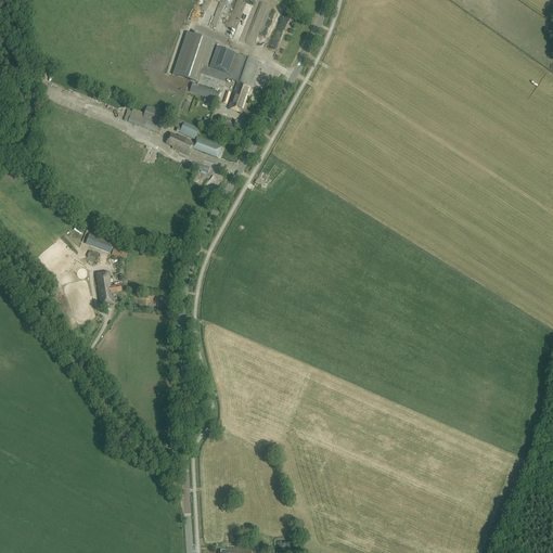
[(242,13),(247,15),(253,0),(246,0),(242,13)]
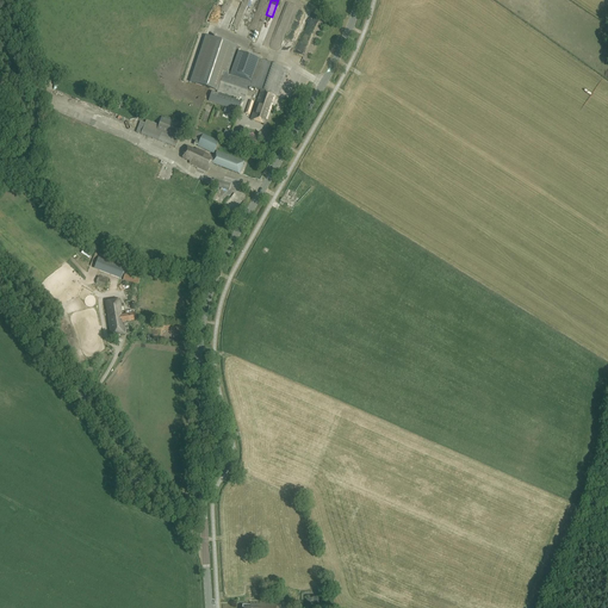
[(253,20),(258,10),(248,6),(243,16),(253,20)]
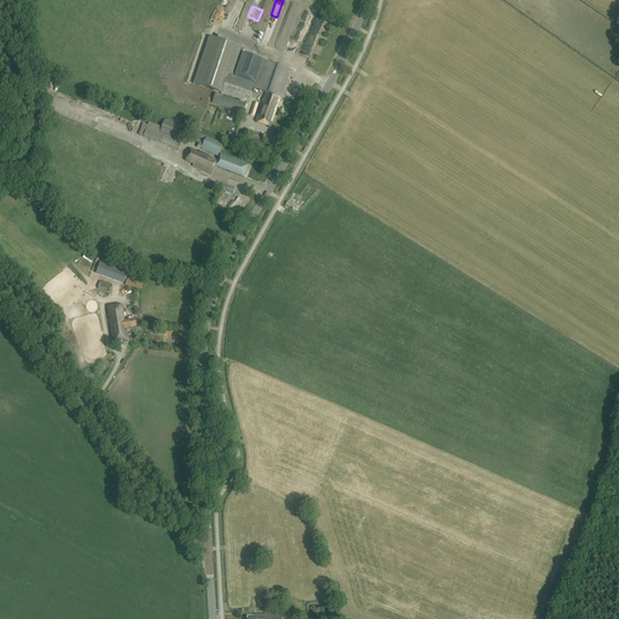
[(239,45),(206,34),(191,81),(219,91),(219,90),(225,73),(228,74),(239,45)]
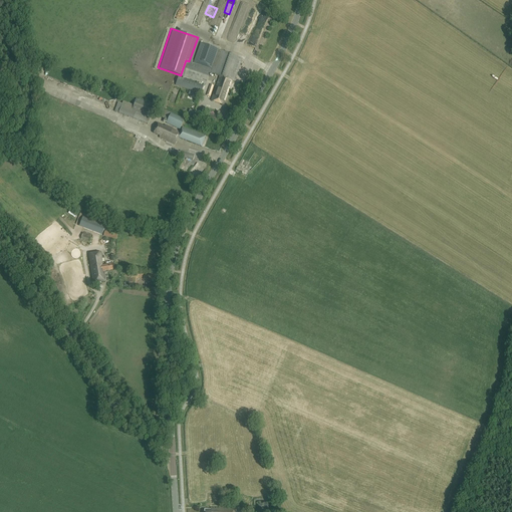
[(186,60),(181,74),(204,82),(208,71),(217,74),(217,75),(209,98),(220,102),(222,97),(223,97),(230,78),(232,79),(241,56),(205,44),(198,64),(189,61),(186,60)]
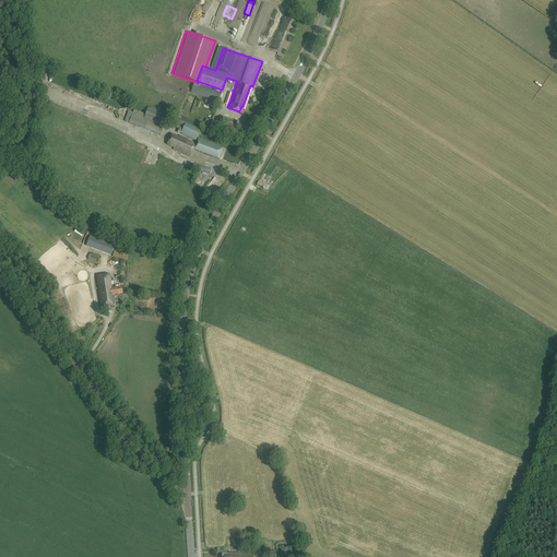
[(215,99),(218,91),(192,82),(189,91),(215,99)]
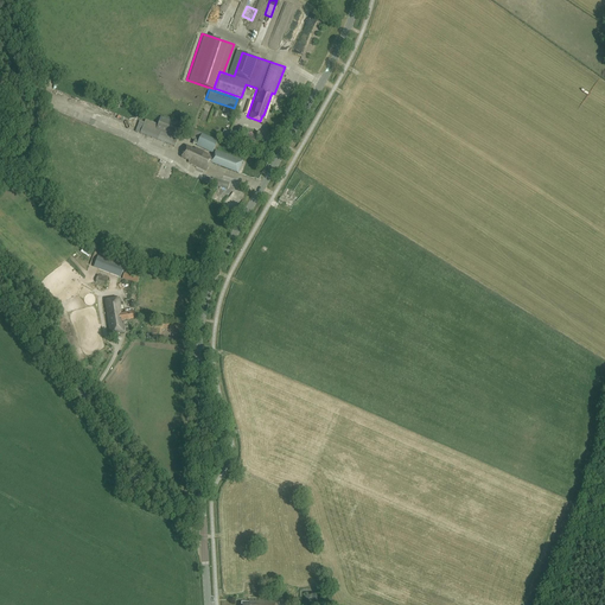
[(159,114),(155,122),(144,118),(142,120),(137,119),(133,129),(172,145),(176,138),(171,135),(177,121),(159,114)]
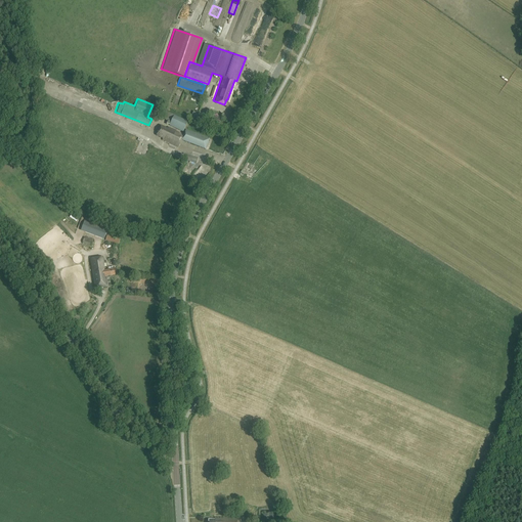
[(165,122),(168,123),(167,124),(181,130),(186,120),(172,114),(163,109),(159,117),(166,120),(165,122)]
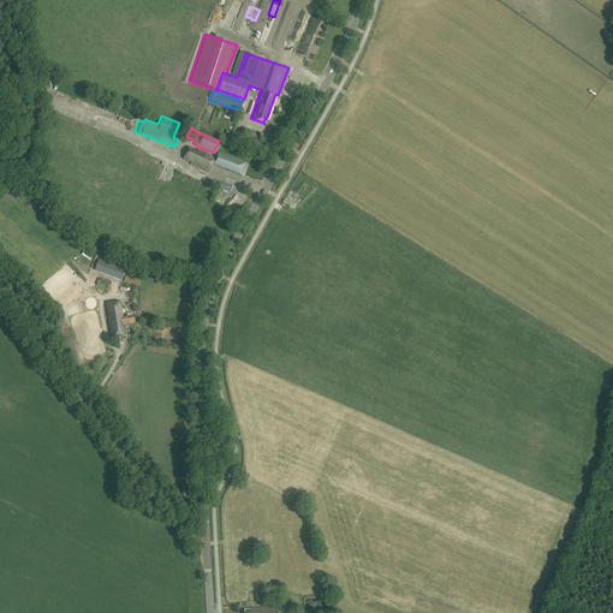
[(230,140),(234,142),(237,143),(239,137),(245,140),(248,135),(240,131),(239,135),(233,131),(230,140)]
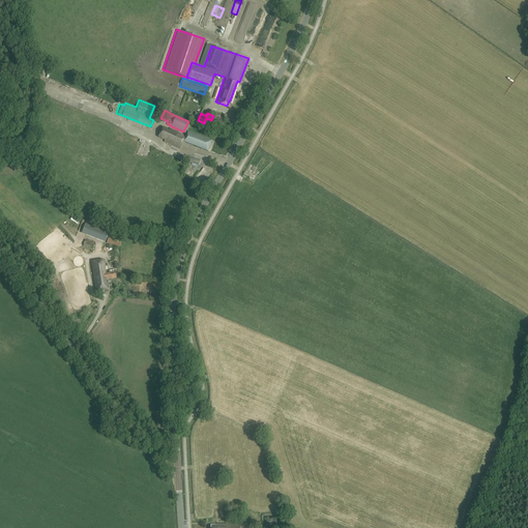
[(186,128),(184,134),(168,127),(167,128),(160,125),(156,136),(163,138),(163,140),(179,147),(182,141),(206,149),(210,138),(186,128)]
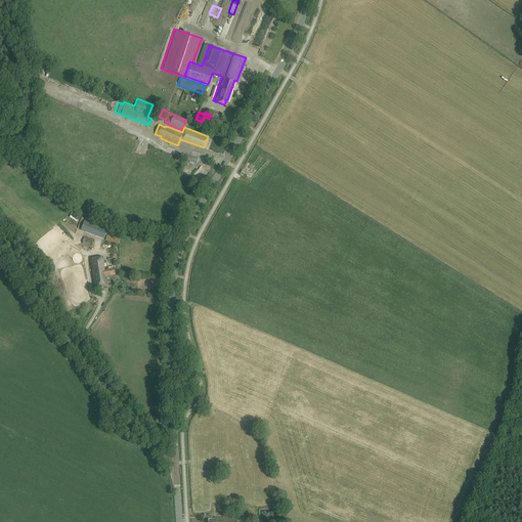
[(194,162),(197,156),(182,151),(181,153),(178,151),(177,157),(186,160),(194,162)]
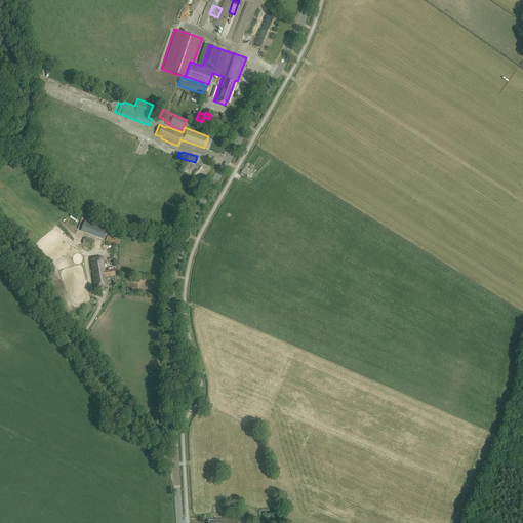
[(118,237),(106,234),(106,232),(86,227),(84,232),(99,236),(98,237),(104,239),(117,242),(118,237)]
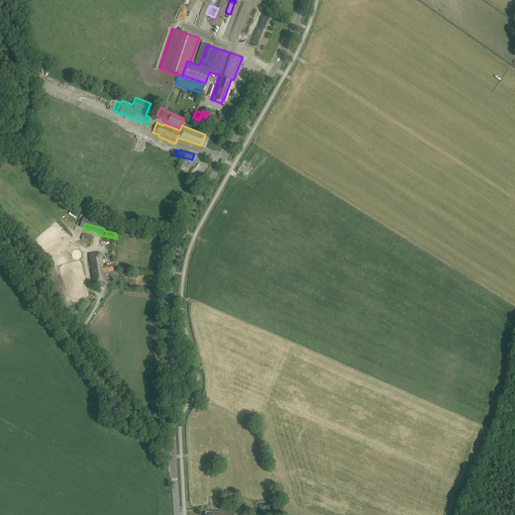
[(88,241),(90,234),(81,232),(80,238),(88,241)]
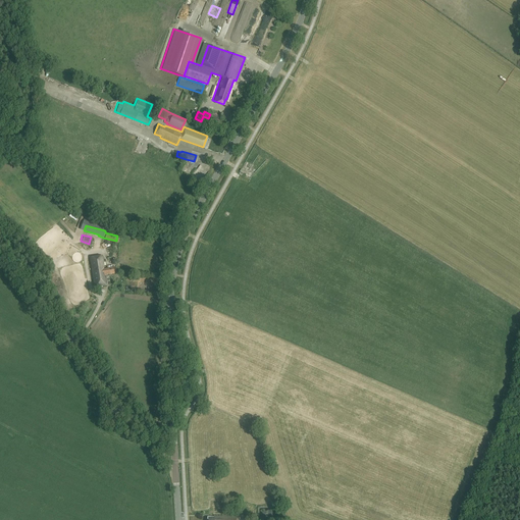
[(102,267),(103,273),(114,272),(113,265),(102,267)]
